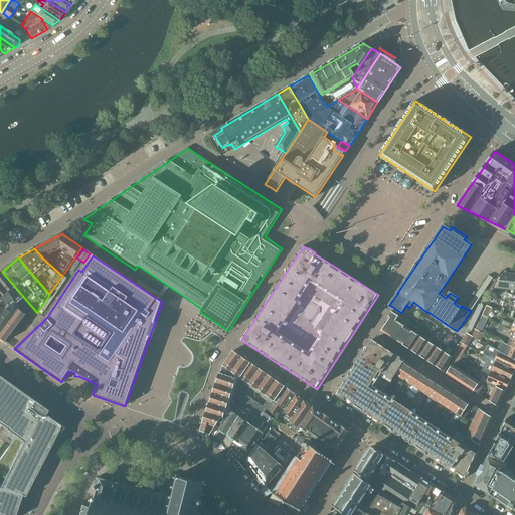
[(80,262),(76,259),(68,270),(73,273),(80,262)]
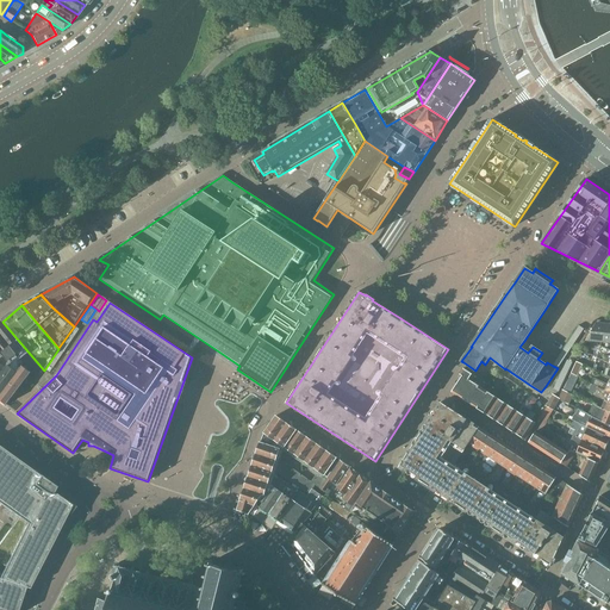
[(44,371),(2,322),(0,323),(0,400),(6,405),(22,386),(23,388),(44,371)]
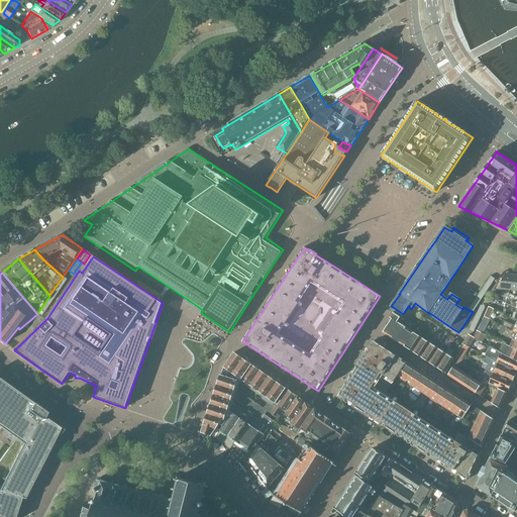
[(516,276),(506,275),(497,289),(510,290),(516,291),(516,276)]
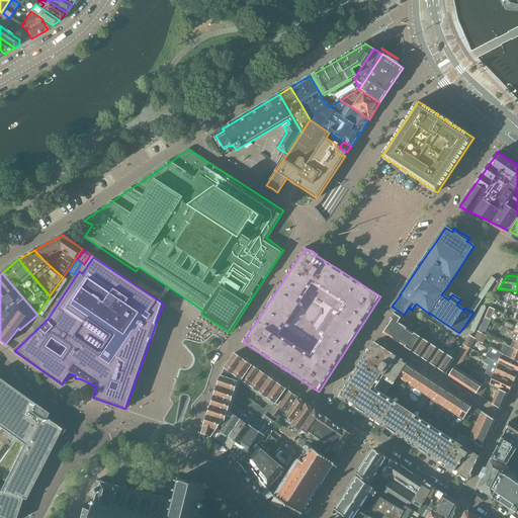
[(492,277),(469,311),(473,313),(463,328),(475,333),(499,282),(492,277)]
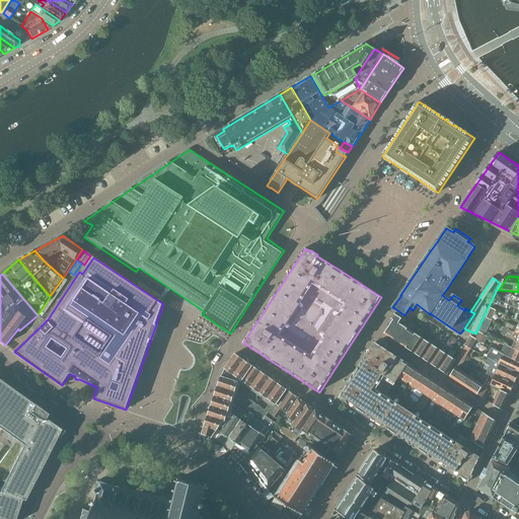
[(508,305),(518,309),(518,298),(511,295),(508,305)]
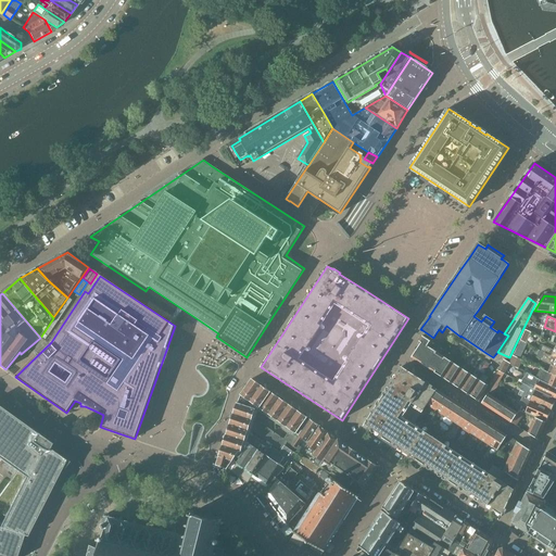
[(555,343),(555,331),(544,327),(541,337),(555,343)]
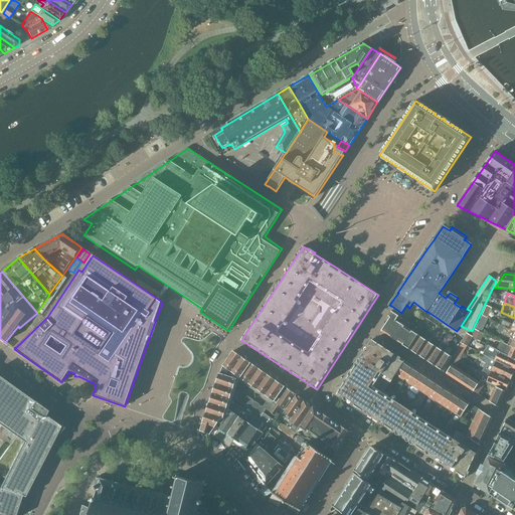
[(411,324),(391,311),(388,316),(390,318),(381,331),(403,345),(411,332),(408,330),(411,324)]
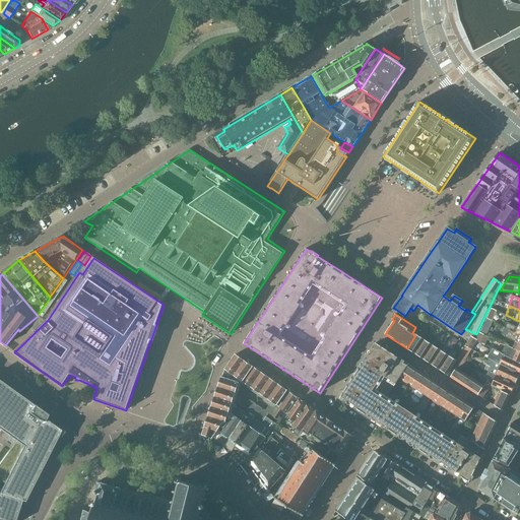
[(519,323),(518,327),(508,322),(505,327),(510,330),(519,334),(519,323)]
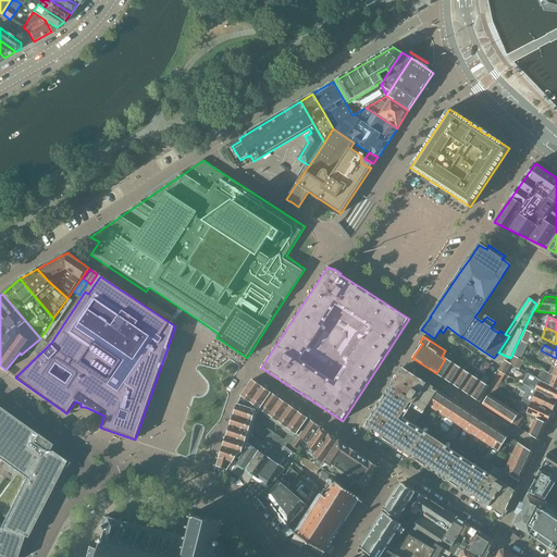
[(556,358),(546,354),(544,358),(554,363),(549,373),(556,376),(556,358)]
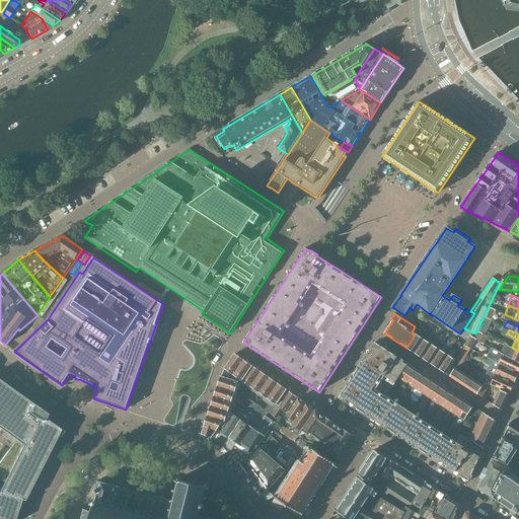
[(406,348),(415,354),(423,340),(415,335),(406,348)]
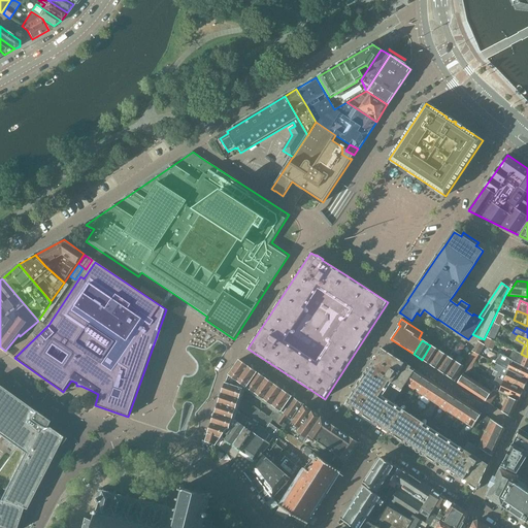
[(422,360),(430,365),(438,351),(430,345),(422,360)]
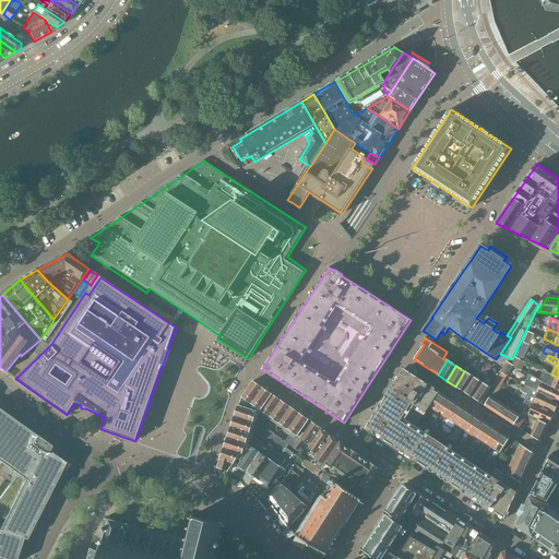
[(366,428),(504,519),(516,492),(409,423),(432,388),(404,369),(366,428)]
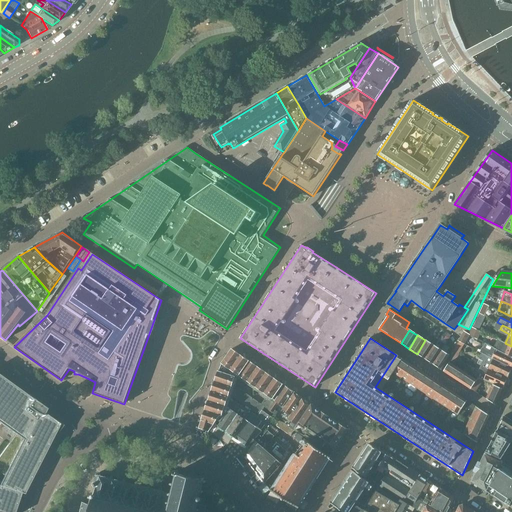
[(511,346),(505,343),(498,339),(494,348),(511,357),(511,346)]
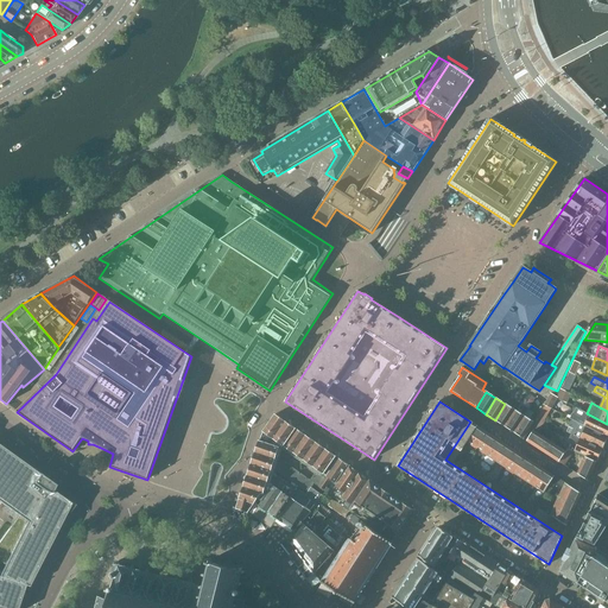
[(495,420),(505,426),(514,411),(505,404),(495,420)]
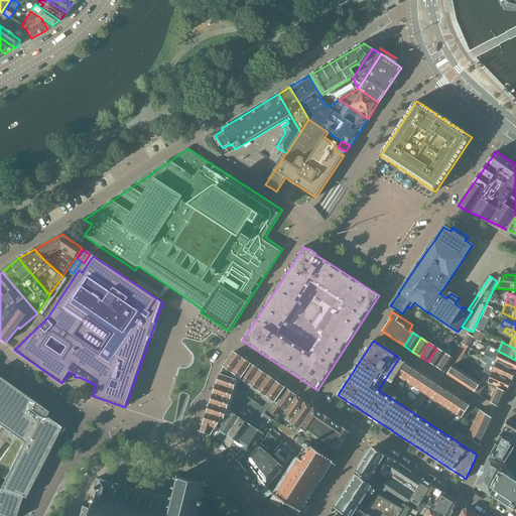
[(515,360),(498,351),(489,346),(488,350),(486,352),(485,355),(486,356),(515,372),(515,371),(515,360)]
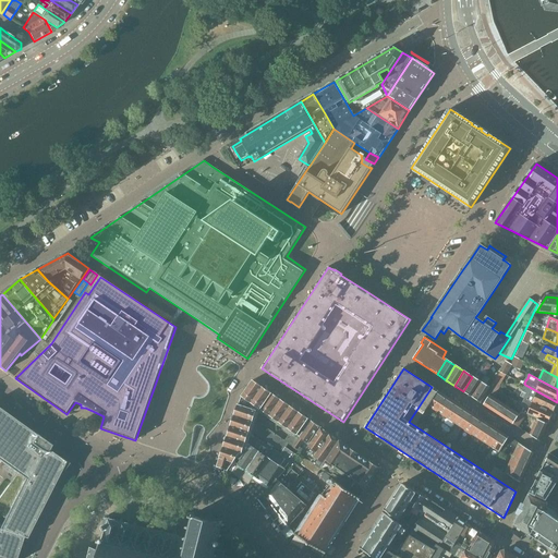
[(463,391),(472,397),(481,383),(472,377),(463,391)]
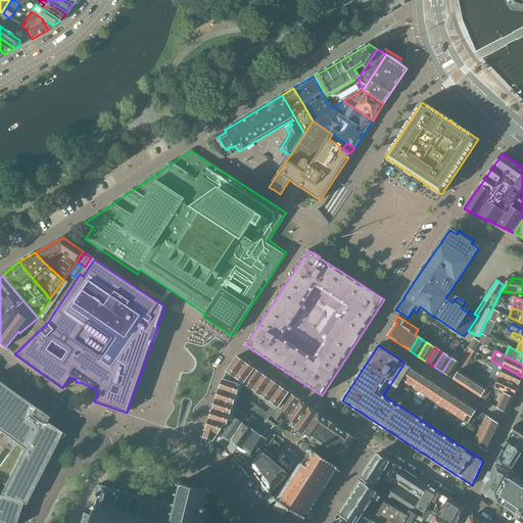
[(281,387),(237,357),(227,372),(270,402),(281,387)]
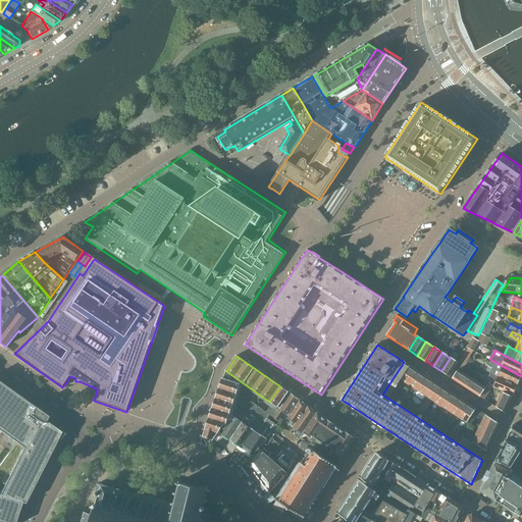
[(450,358),(441,371),(450,377),(459,363),(450,358)]
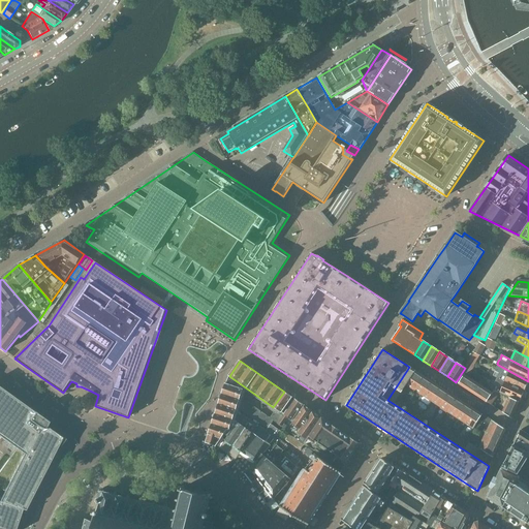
[(528,381),(498,365),(495,370),(495,371),(494,375),(497,377),(525,391),(528,381)]
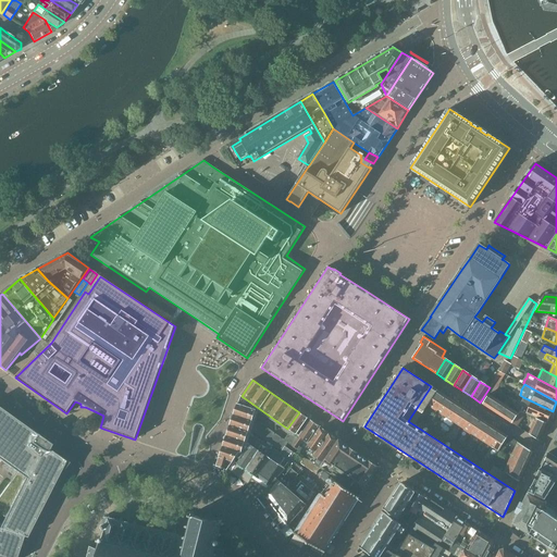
[(428,406),(437,411),(447,396),(437,391),(428,406)]
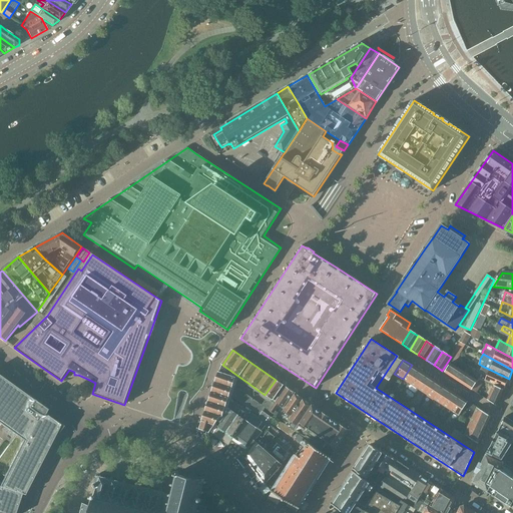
[(464,372),(450,364),(445,372),(458,381),(464,372)]
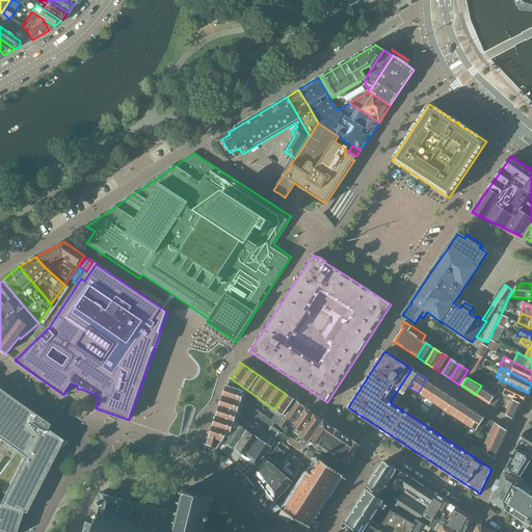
[(427,378),(418,393),(426,399),(435,384),(427,378)]
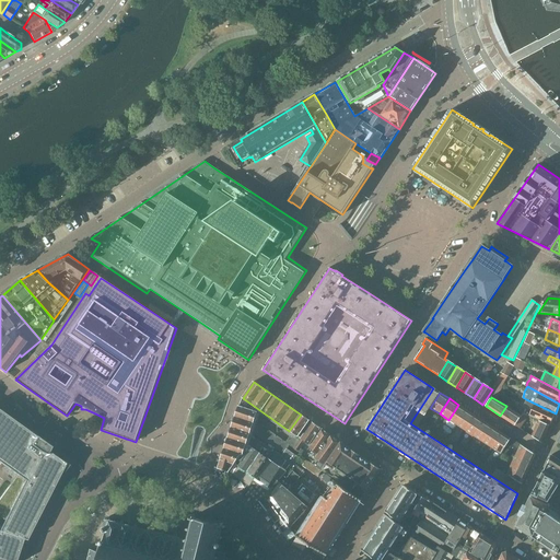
[(556,413),(526,399),(525,406),(532,409),(528,415),(550,424),(556,413)]
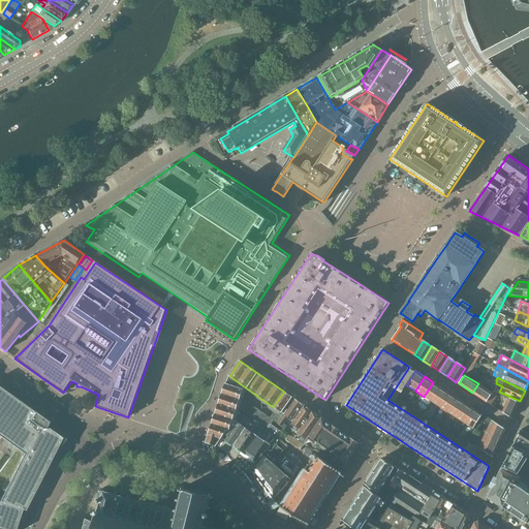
[(441,387),(433,382),(424,397),(432,402),(441,387)]
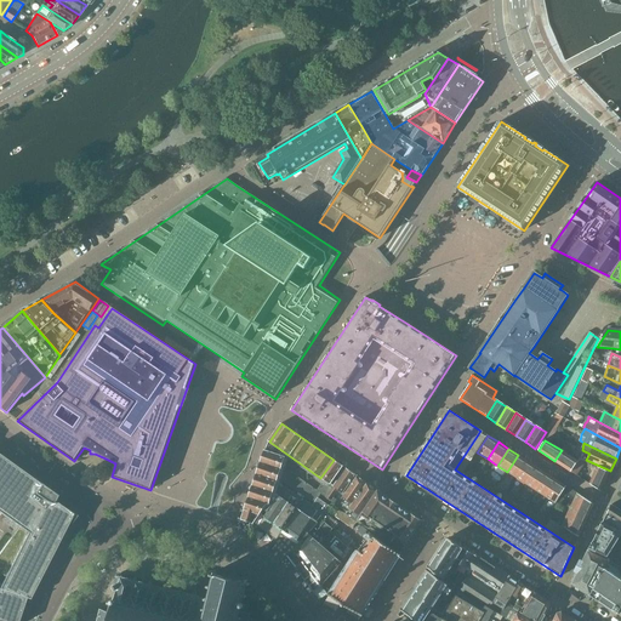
[(286,457),(265,450),(241,520),(254,524),(265,510),(268,513),(280,495),(274,494),(286,457)]
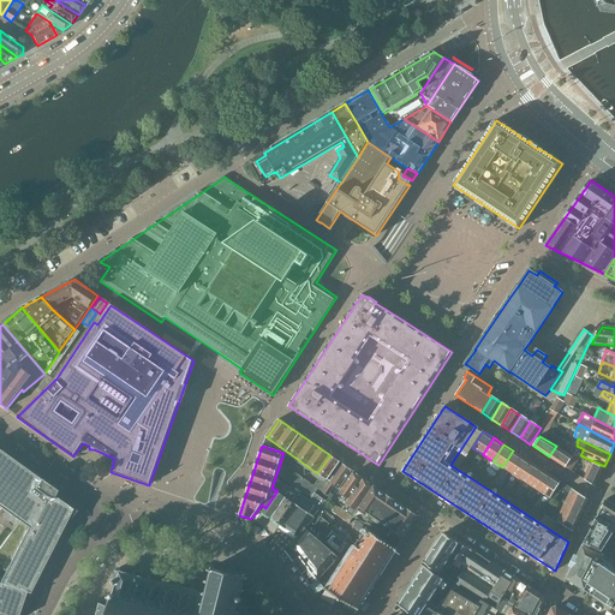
[(563,466),(571,455),(556,446),(549,457),(563,466)]
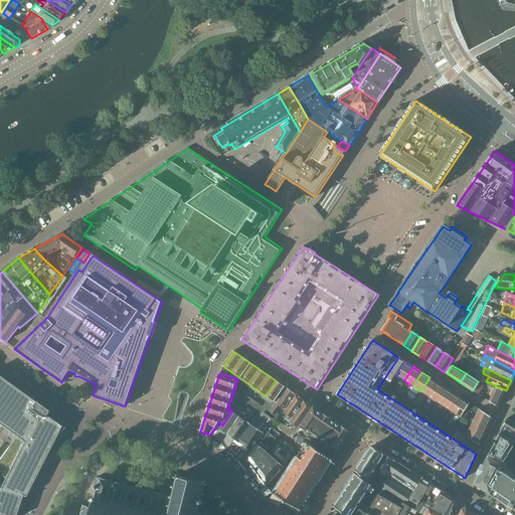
[(0,476),(4,479),(0,487),(0,514),(15,514),(22,496),(25,497),(61,426),(45,415),(47,411),(34,401),(13,387),(0,377),(0,425),(16,438),(0,459),(0,476)]
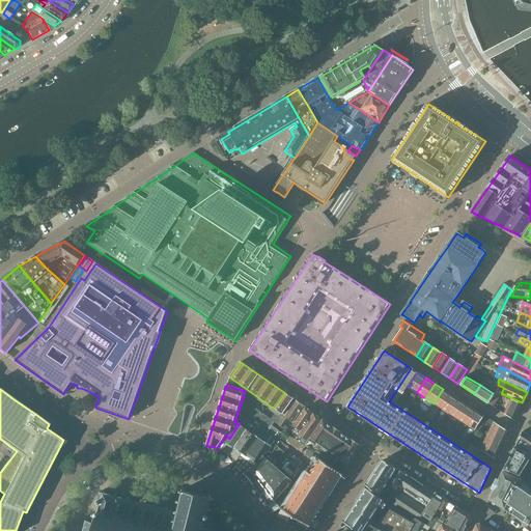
[(443,389),(434,403),(442,409),(451,394),(443,389)]
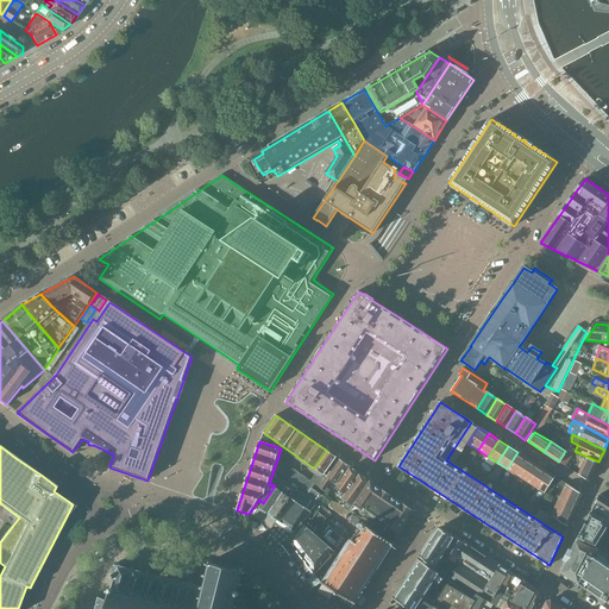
[(558,462),(566,466),(575,452),(570,449),(567,452),(565,451),(558,462)]
